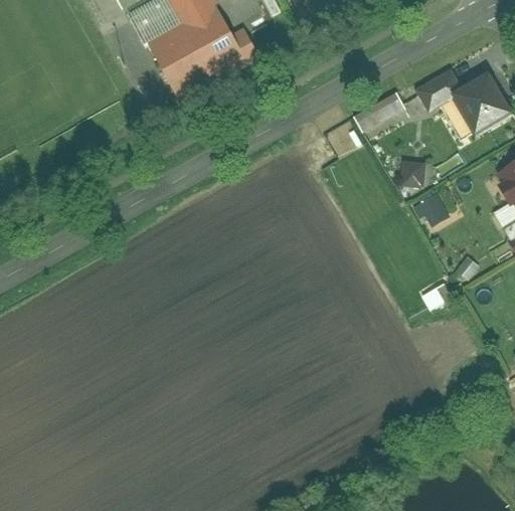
[(254,39),(244,45),(219,0),(175,0),(191,27),(150,49),(178,103),(253,62),(265,56),(254,39)]
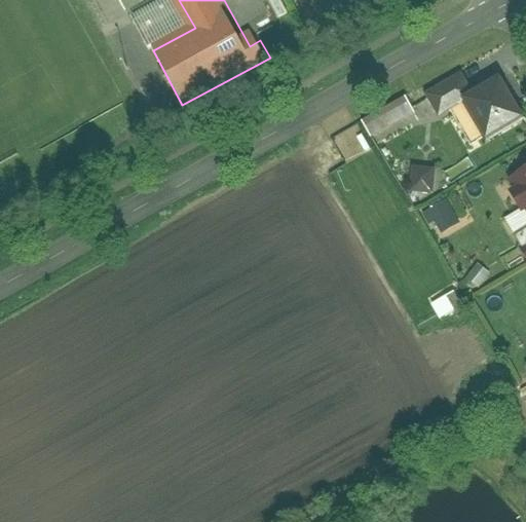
[(473,87),(462,69),(425,91),(441,115),(467,99),(463,94),(473,87)]
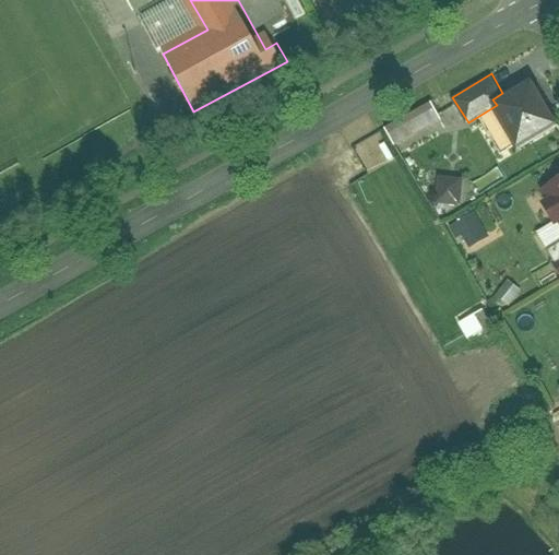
[(502,93),(492,99),(497,105),(520,144),(558,120),(558,115),(534,74),(502,93)]
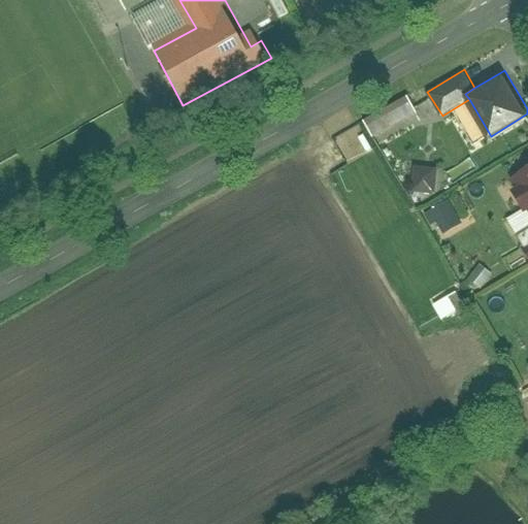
[(404,94),(359,118),(369,136),(414,112),(404,94)]
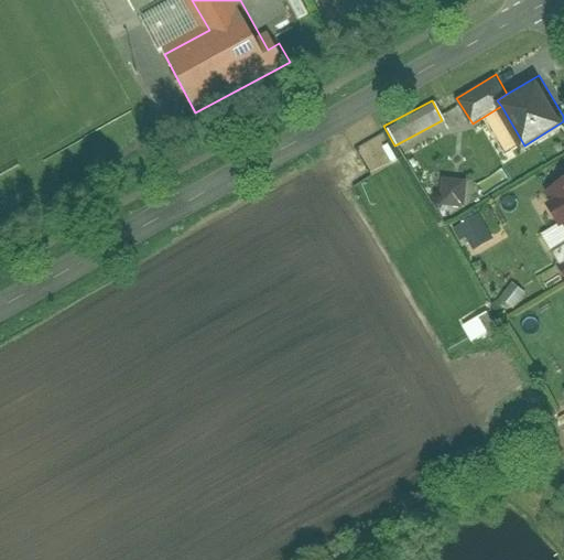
[(433,204),(459,207),(465,180),(438,175),(433,204)]
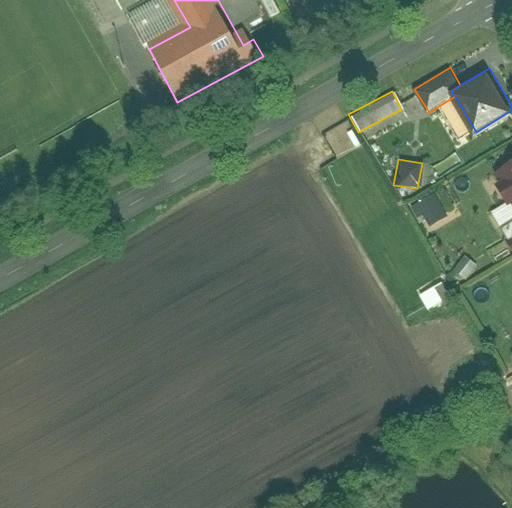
[(511,172),(484,188),(499,215),(490,221),(509,254),(511,251),(511,172)]
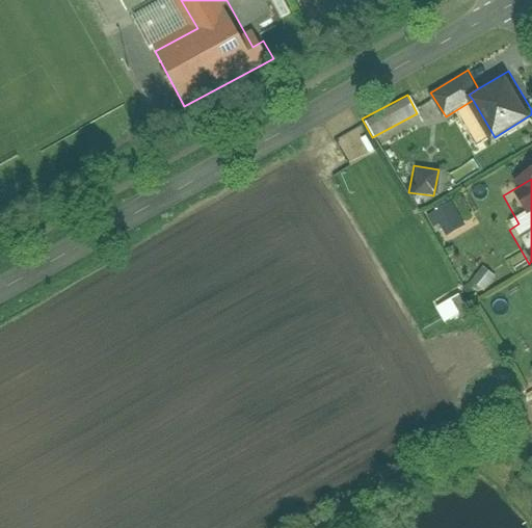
[(450,200),(424,213),(431,227),(436,223),(443,236),(463,225),(450,200)]
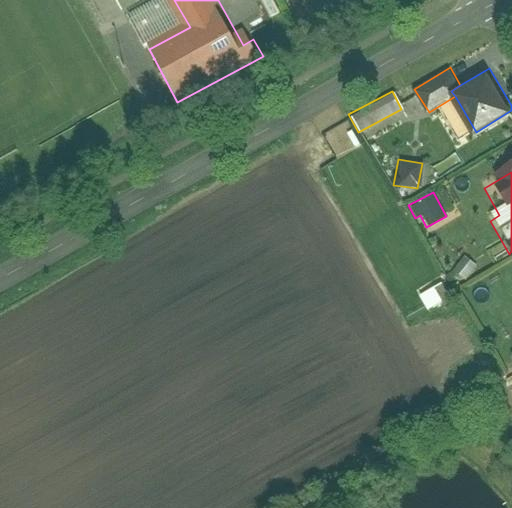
[(477,264),(467,255),(453,271),(464,280),(477,264)]
